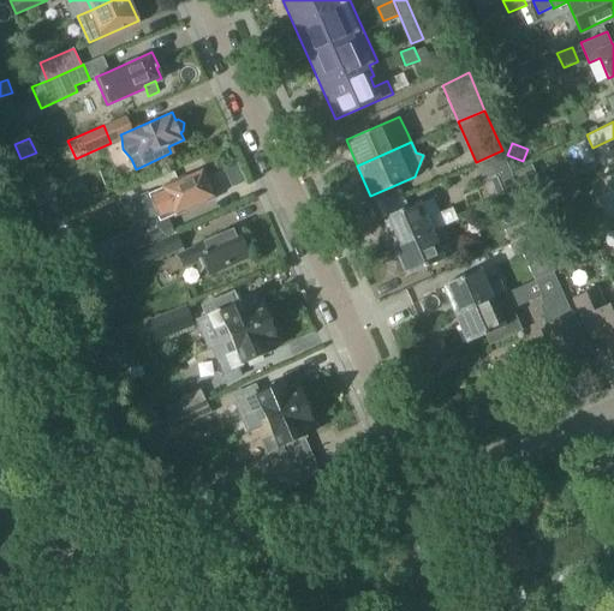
[(502,150),(476,162),(493,202),(519,190),(502,150)]
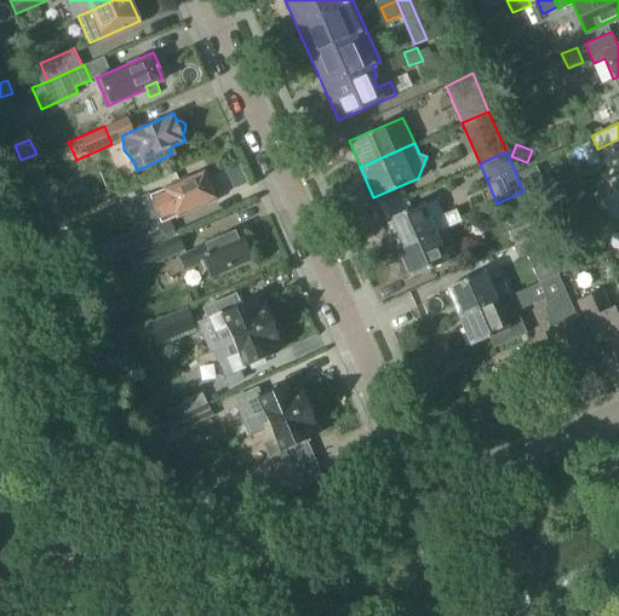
[(41,166),(36,154),(21,160),(27,173),(41,166)]
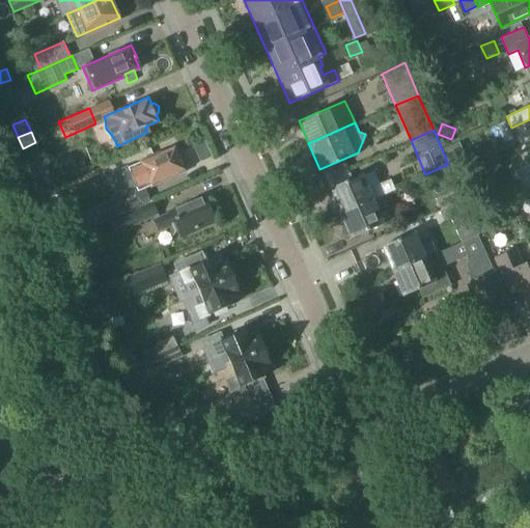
[(73,214),(80,230),(144,202),(139,191),(185,170),(174,146),(129,166),(136,185),(128,189),(128,191),(73,214)]
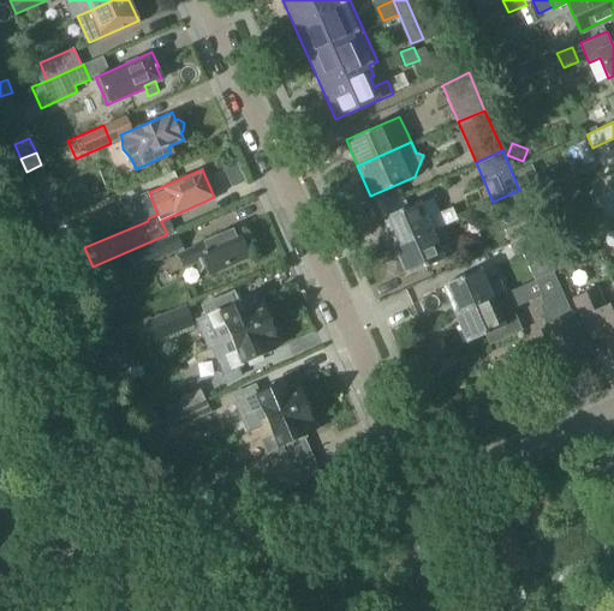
[(607,220),(613,216),(613,189),(596,197),(607,220)]
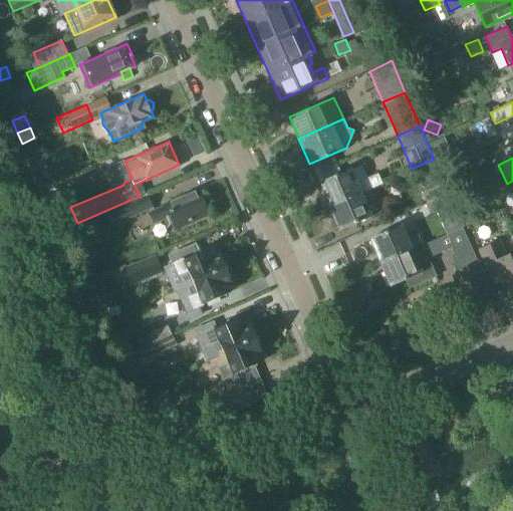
[(434,159),(412,169),(427,202),(448,193),(434,159)]
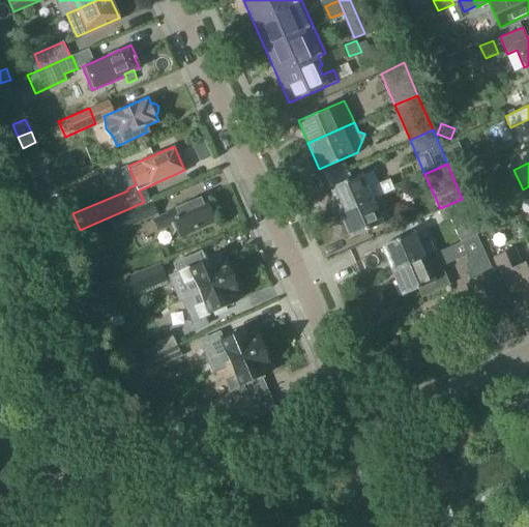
[(376,182),(366,186),(361,173),(326,187),(336,212),(380,194),(376,182)]
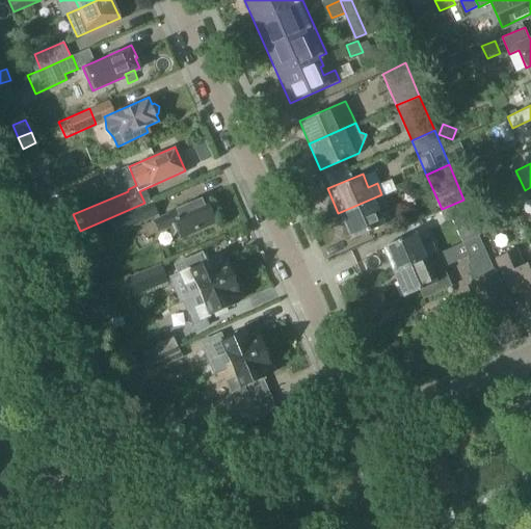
[(474,182),(462,187),(467,196),(478,191),(474,182)]
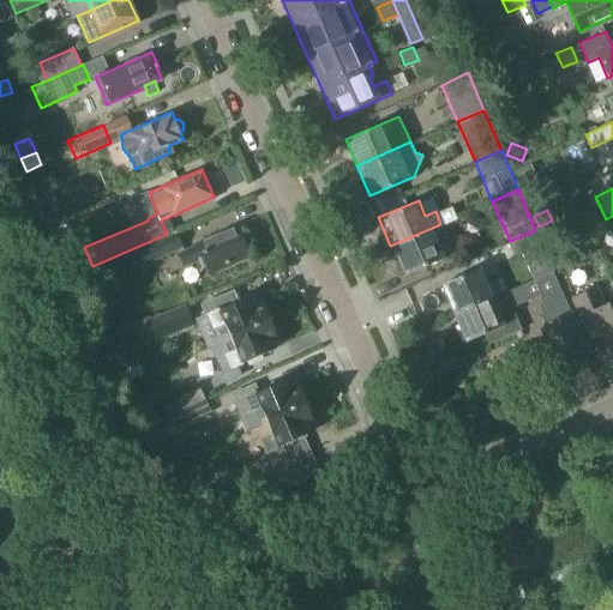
[(440,224),(390,246),(404,276),(444,259),(437,241),(446,237),(440,224)]
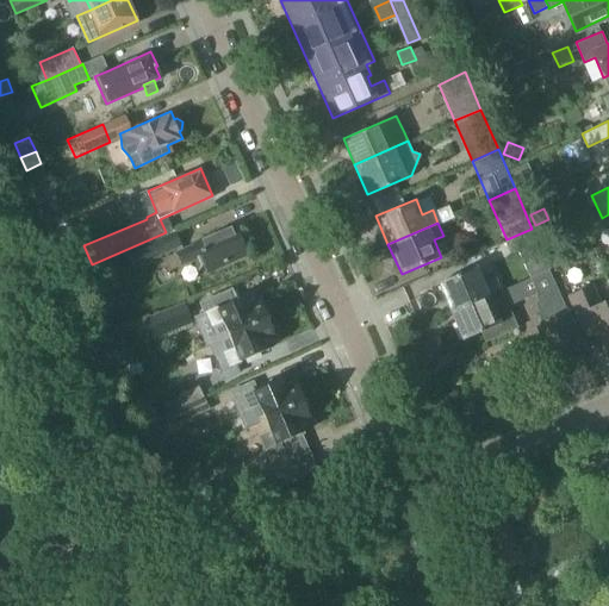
[(234,225),(176,250),(182,261),(202,251),(210,269),(246,252),(234,225)]
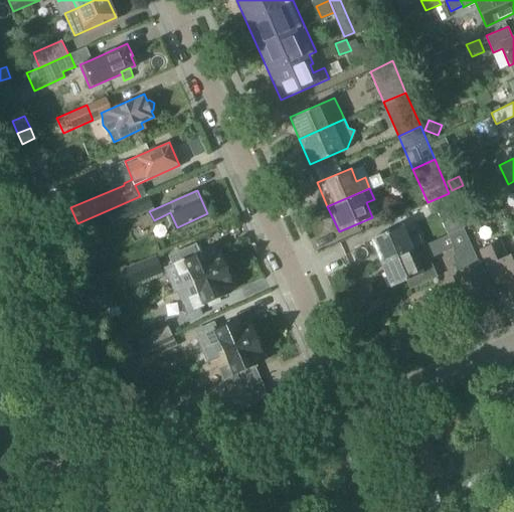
[(449,193),(427,202),(432,213),(448,207),(454,204),(449,193)]
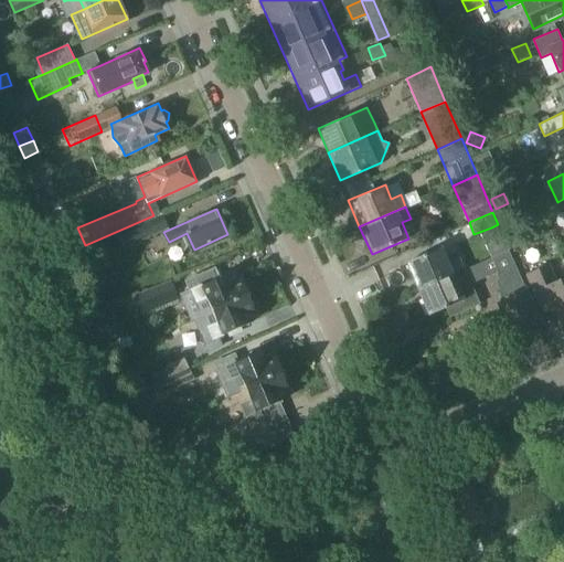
[(162,213),(141,223),(126,230),(118,234),(124,246),(131,242),(168,225),(162,213)]
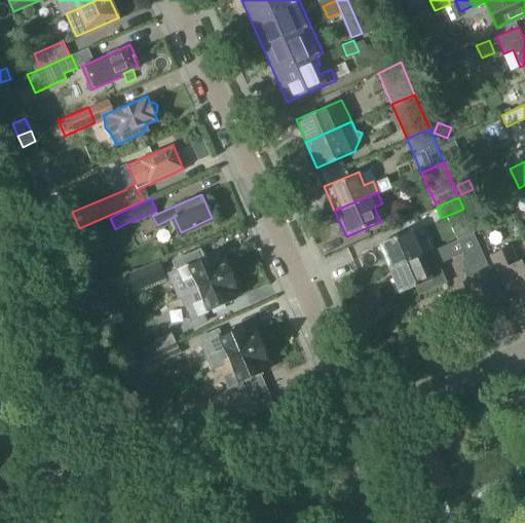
[(477,208),(465,212),(474,232),(485,227),(477,208)]
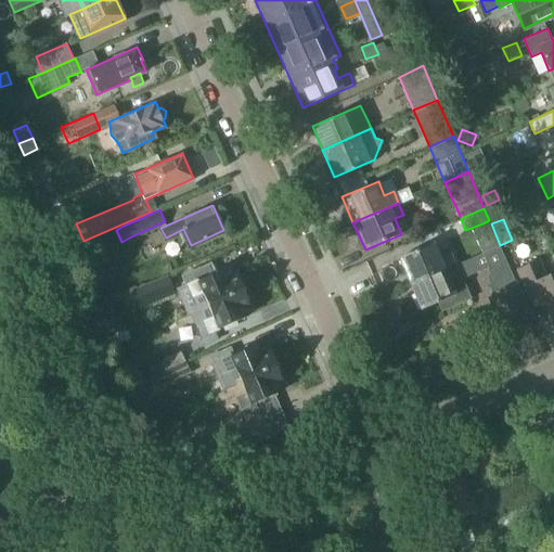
[(451,252),(439,257),(433,243),(398,257),(410,283),(456,264),(451,252)]
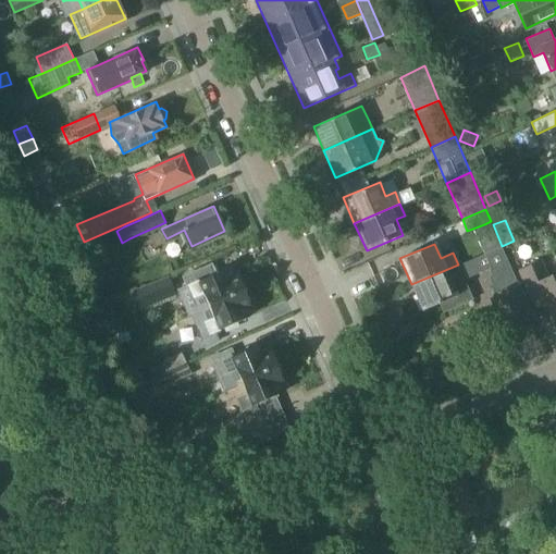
[(509,266),(501,246),(484,254),(489,265),(493,273),(509,266)]
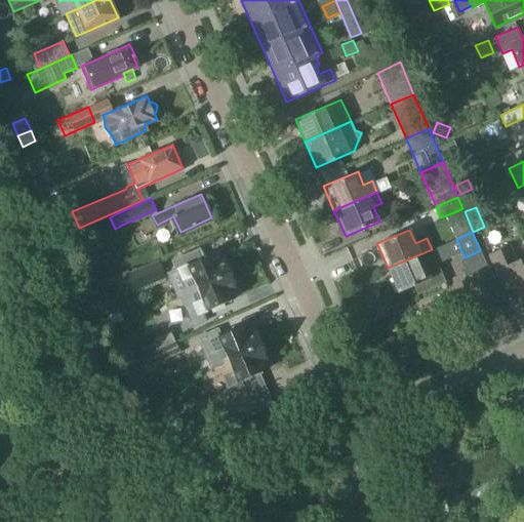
[(432,249),(388,268),(398,293),(413,286),(417,295),(446,282),(437,259),(447,255),(442,245),(432,249)]
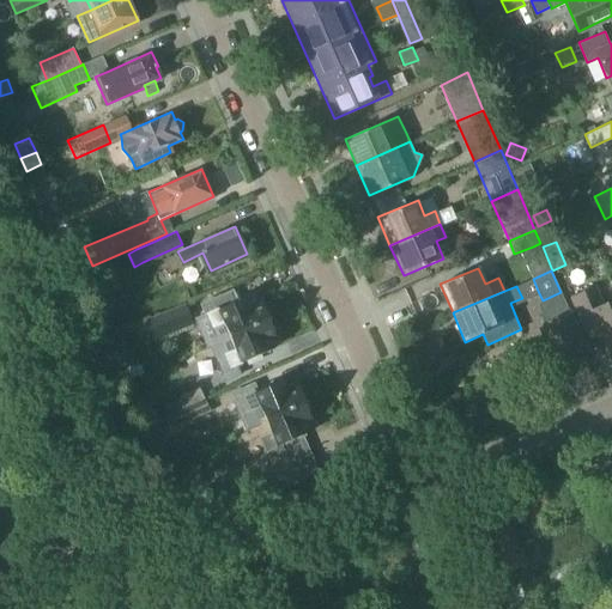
[(611,302),(604,305),(597,286),(571,298),(585,328),(598,322),(611,352),(611,302)]
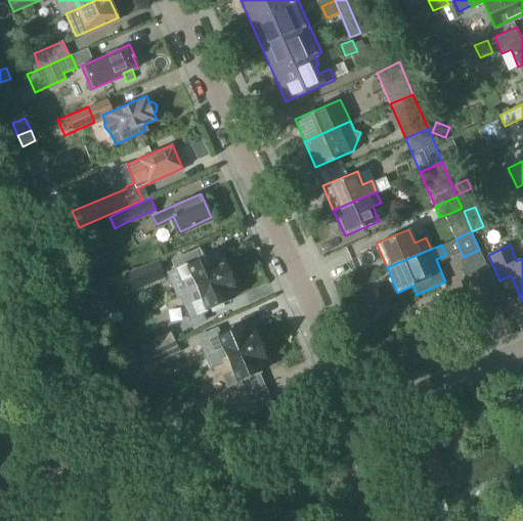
[(194,287),(233,270),(227,257),(224,259),(222,254),(210,260),(208,255),(185,265),(184,263),(175,267),(181,281),(190,277),(194,287)]
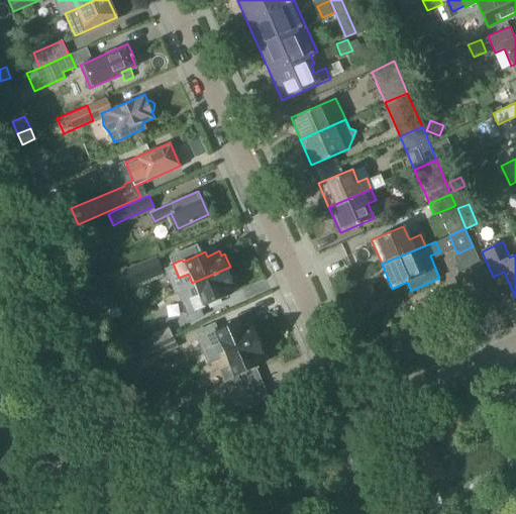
[(72,258),(76,269),(85,265),(80,254),(72,258)]
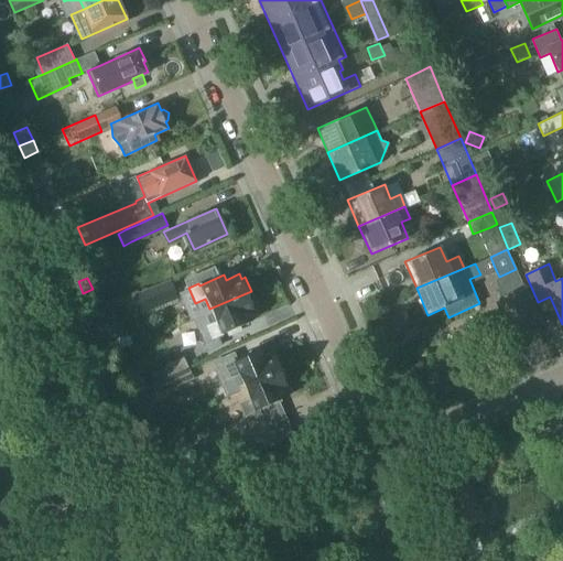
[(144,311),(179,298),(171,279),(137,292),(144,311)]
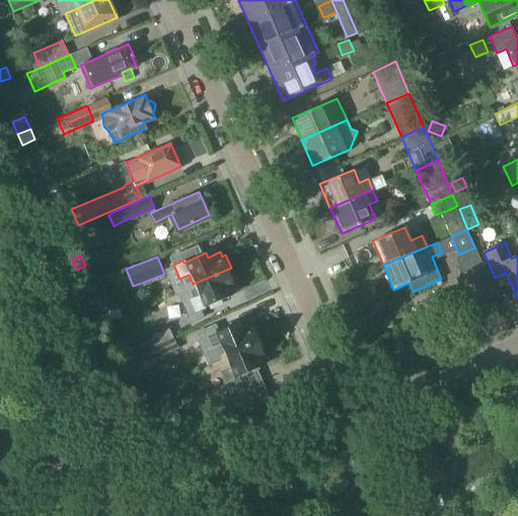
[(484,265),(464,273),(456,277),(460,287),(456,291),(466,314),(481,308),(479,306),(498,298),(484,265)]
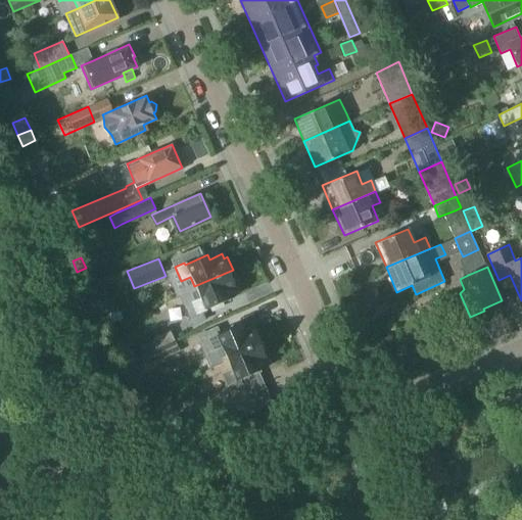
[(233,270),(194,286),(199,297),(190,302),(196,315),(206,310),(229,299),(227,295),(237,290),(235,285),(239,283),(233,270)]
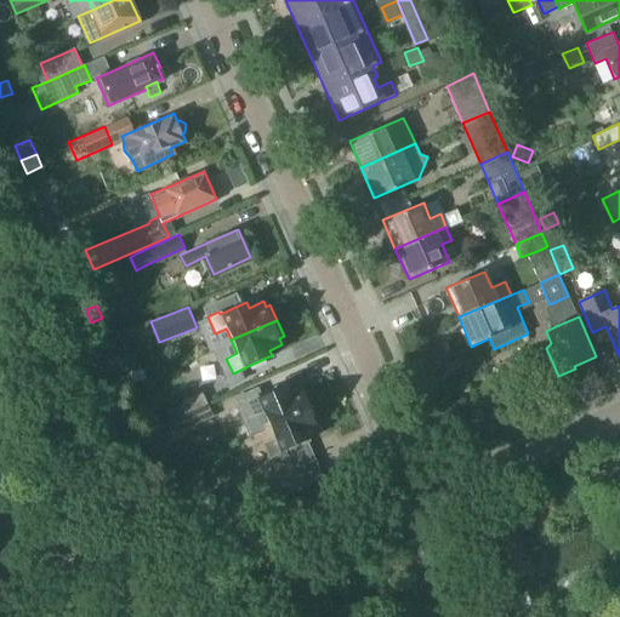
[(307,389),(303,390),(300,384),(288,389),(286,386),(257,398),(257,396),(245,401),(252,417),(265,412),(269,423),(313,404),(307,389)]
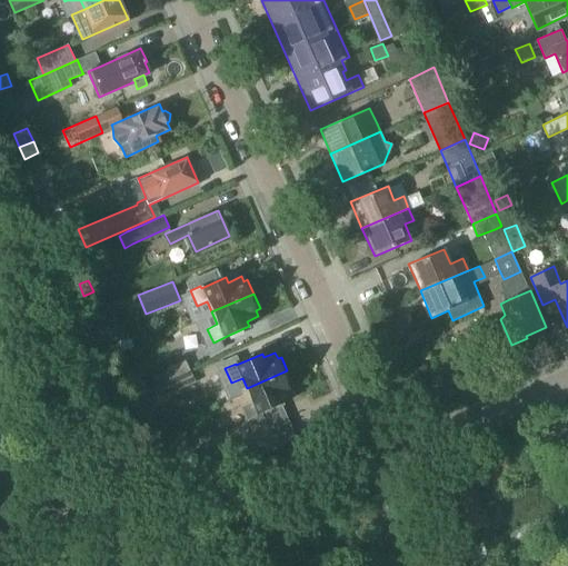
[(190,370),(185,359),(167,367),(172,378),(190,370)]
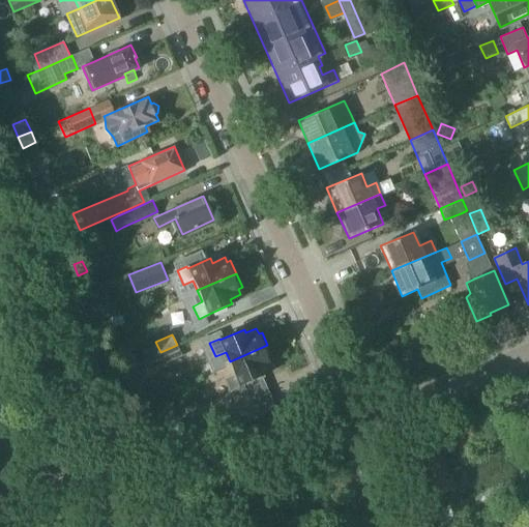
[(181,355),(177,345),(160,352),(165,362),(181,355)]
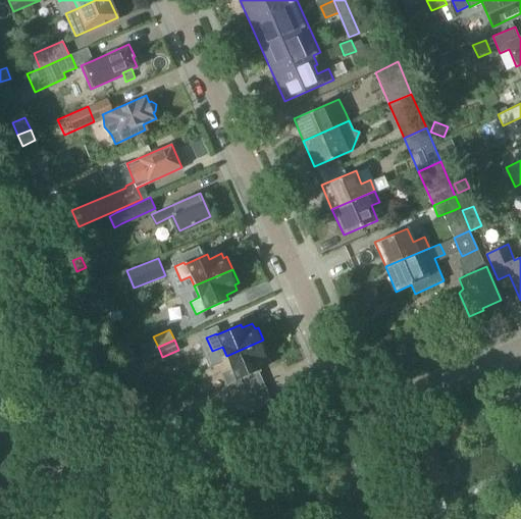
[(263,340),(226,356),(231,368),(221,372),(232,397),(233,396),(242,415),(273,402),(266,386),(246,396),(244,392),(246,391),(241,379),(261,370),(258,365),(268,361),(266,356),(270,354),(263,340)]
